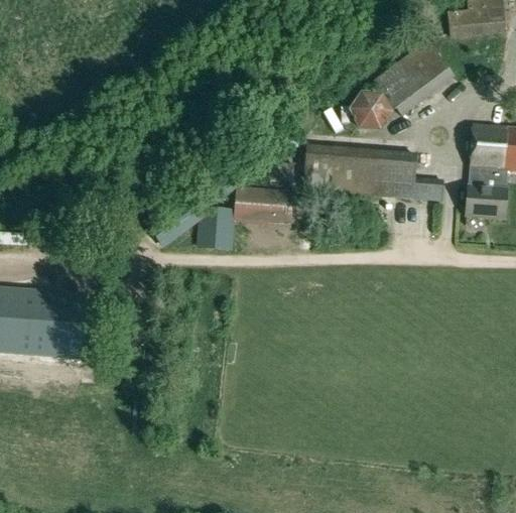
[(467,0),(468,8),(446,9),(449,37),(505,32),(502,0),(467,0)]
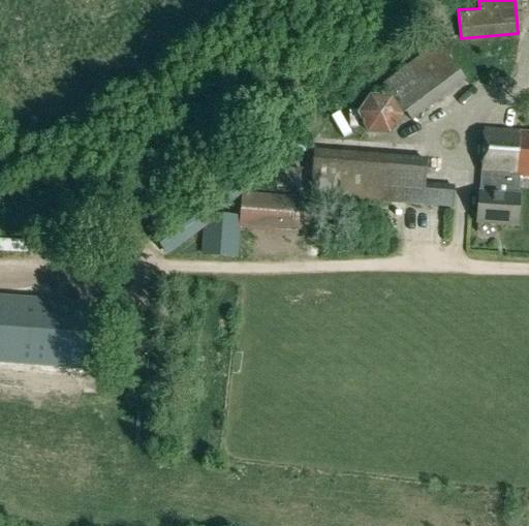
[(403,115),(405,112),(411,118),(466,76),(436,40),(385,80),(393,95),(370,92),(356,112),(367,133),(390,134),(403,115)]
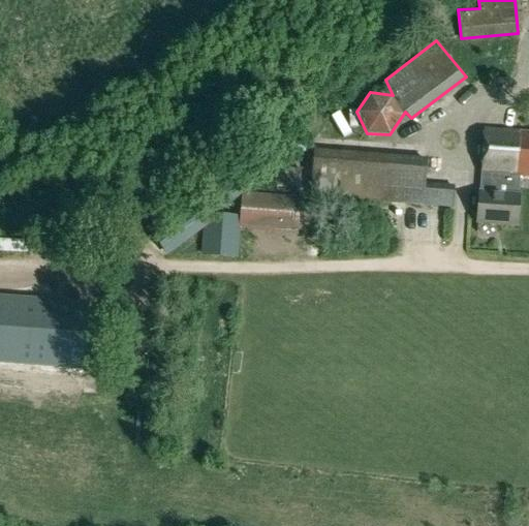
[(238,256),(241,226),(297,230),(300,194),(245,191),(279,165),(290,157),(306,151),(305,134),(321,123),(307,104),(131,238),(141,249),(156,238),(166,254),(203,226),(201,253),(238,256)]
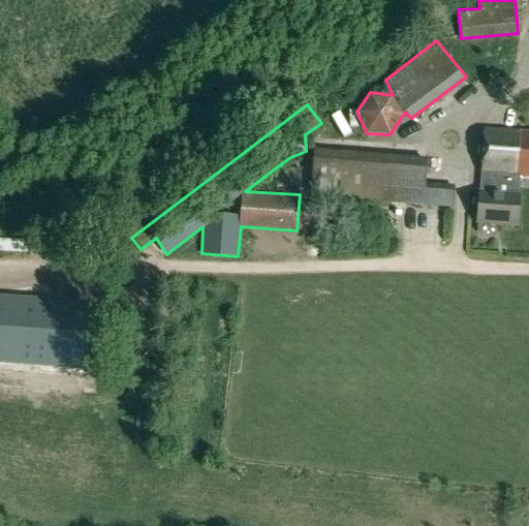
[(528,129),(519,129),(485,127),(481,169),(516,172),(521,173),(528,173),(528,129)]
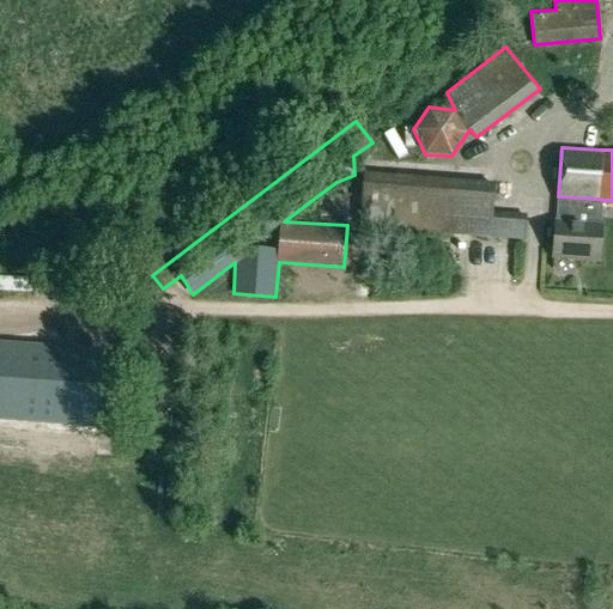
[(363,170),(359,226),(525,238),(527,219),(492,217),(495,181),(363,170)]
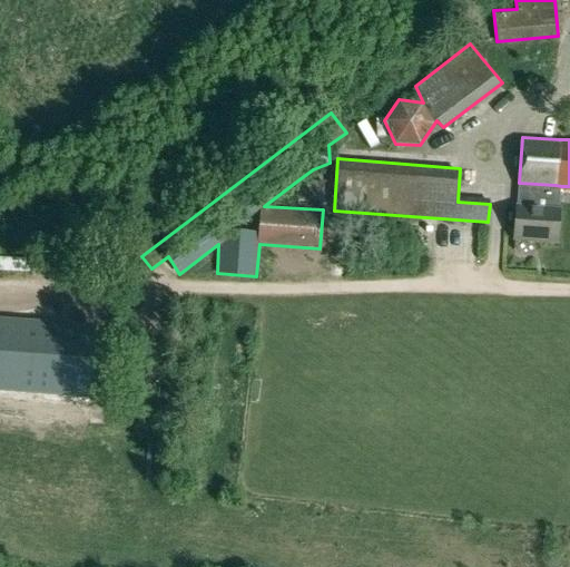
[(556,185),(519,183),(518,201),(560,204),(561,186),(556,185)]
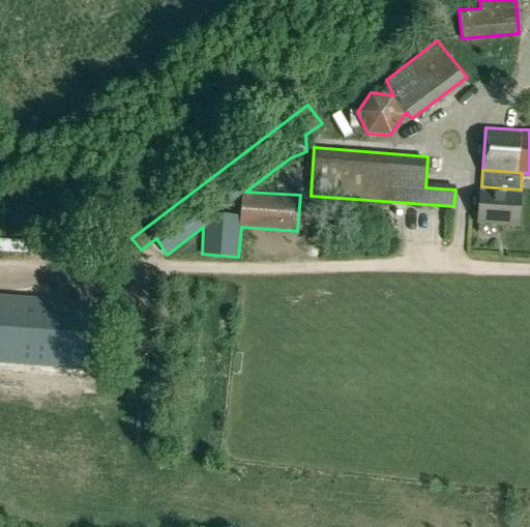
[(481,188),(478,221),(517,223),(519,192),(481,188)]
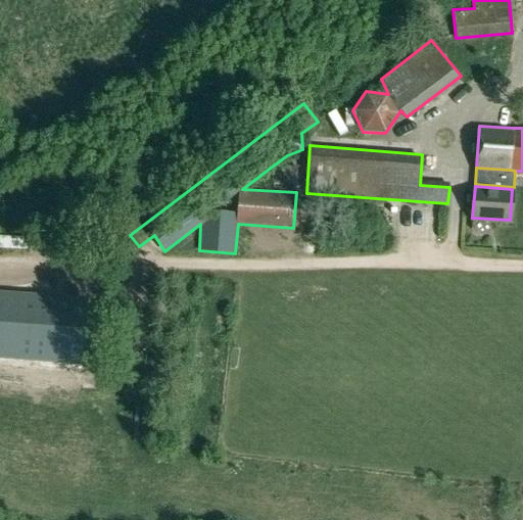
[(83,299),(0,293),(0,351),(79,359),(83,299)]
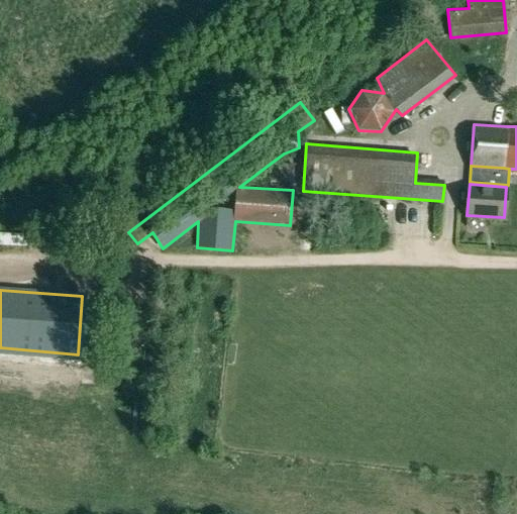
All buildings are outlined.
